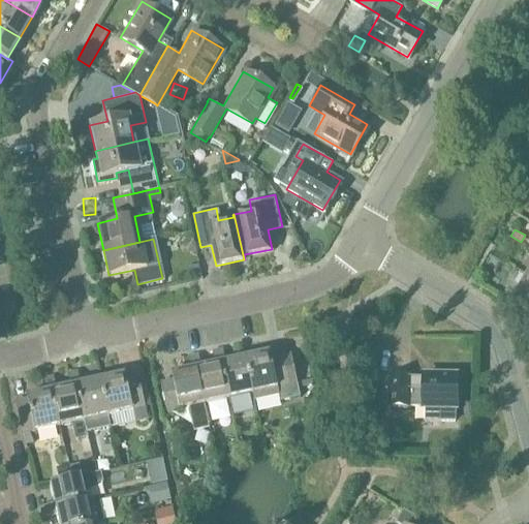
[(528,274),(524,272),(506,303),(528,316),(528,274)]
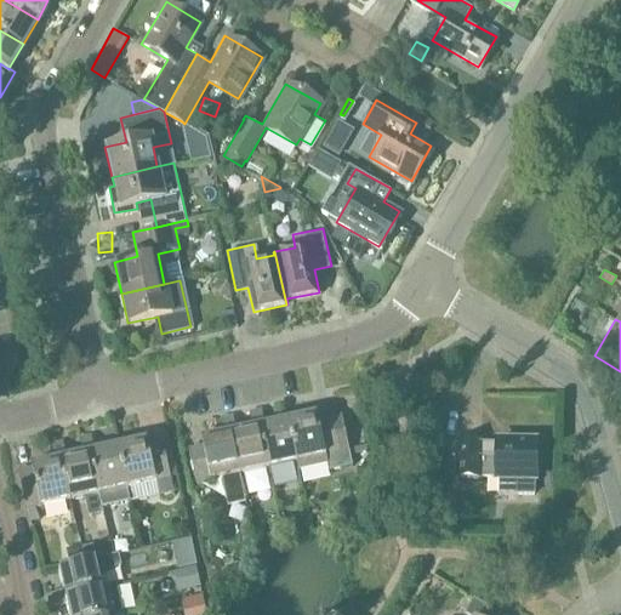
[(296,460),(286,417),(263,423),(261,408),(249,410),(252,426),(258,425),(267,466),(296,460)]
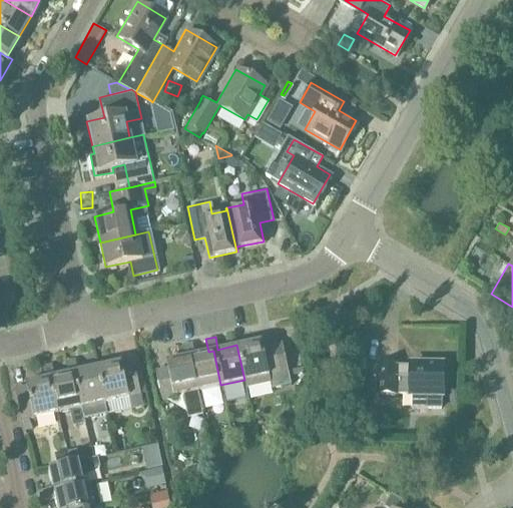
[(261,340),(236,345),(244,380),(246,379),(247,386),(270,381),(271,385),(292,380),(283,339),(262,344),(261,340)]
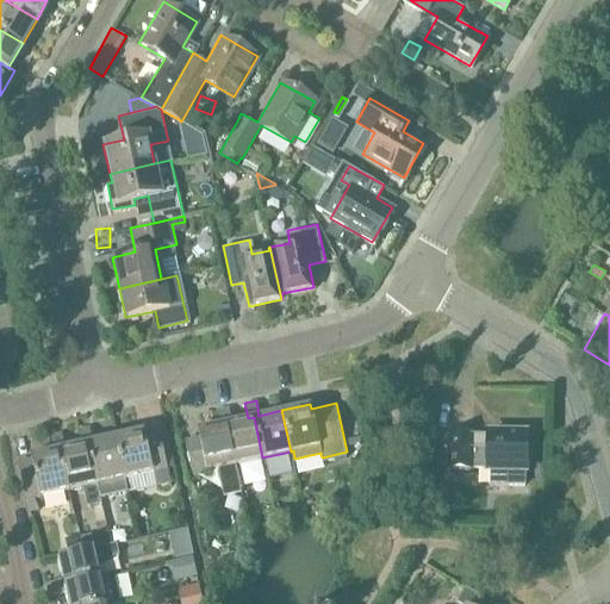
[(254,417),(248,418),(231,422),(228,406),(217,409),(219,424),(225,423),(235,464),(262,458),(254,417)]
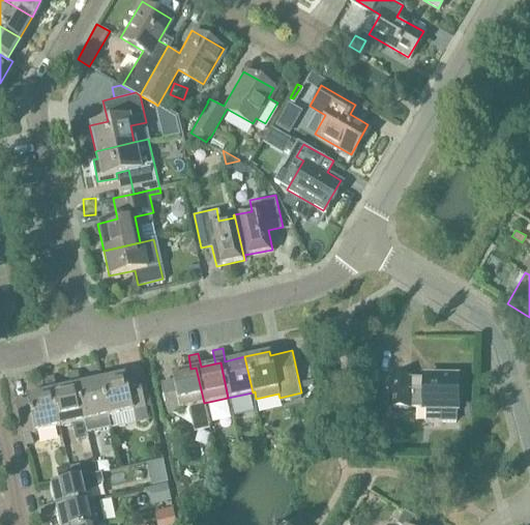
[(208,425),(204,403),(196,368),(190,369),(172,373),(172,376),(155,379),(163,413),(179,408),(190,406),(195,428),(208,425)]
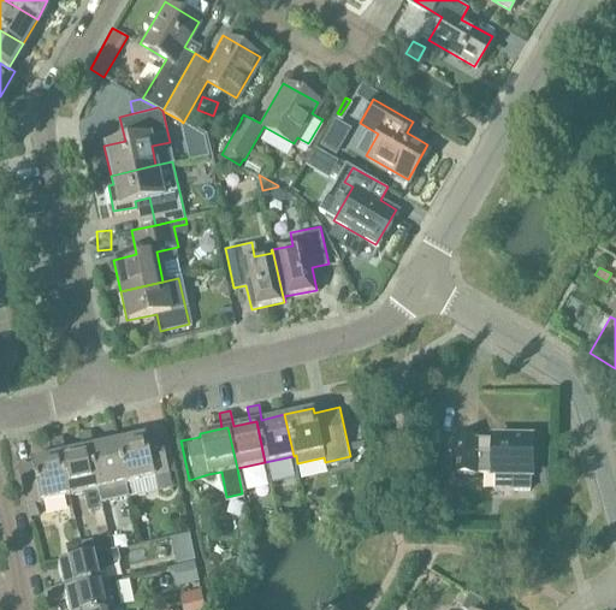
[(125,481),(116,440),(93,445),(89,428),(77,432),(81,448),(88,446),(98,487),(125,481)]
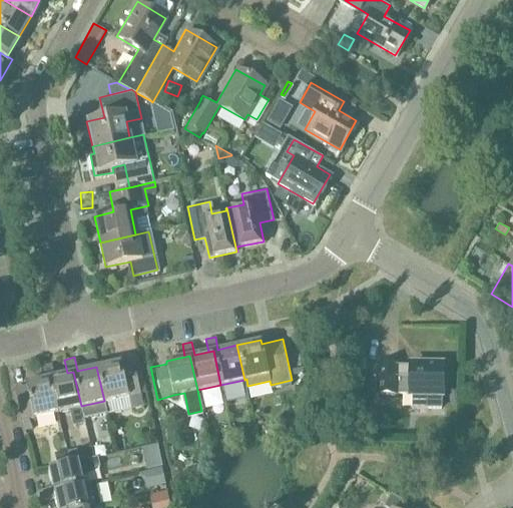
[(96,367),(104,401),(142,393),(135,361),(121,364),(121,361),(96,367)]
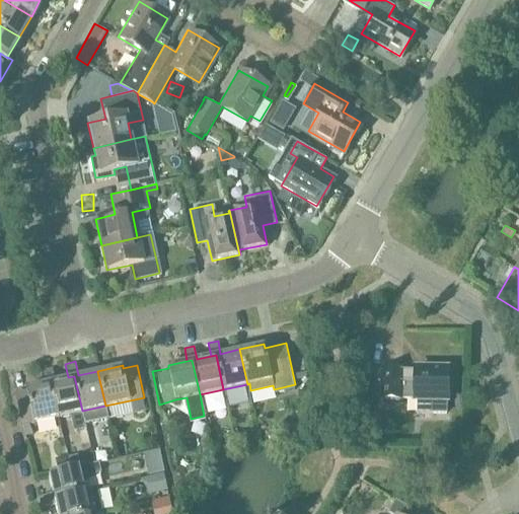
[(432,410),(447,410),(448,367),(382,366),(381,396),(432,396),(432,410)]
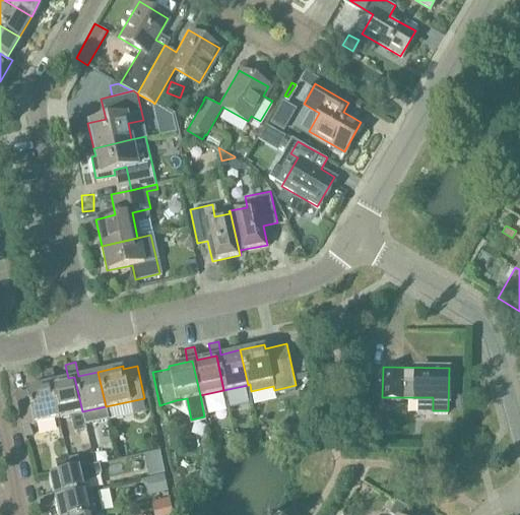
[(74,377),(68,378),(54,381),(51,368),(42,370),(45,383),(51,382),(58,417),(72,414),(75,428),(85,426),(82,411),(74,377)]
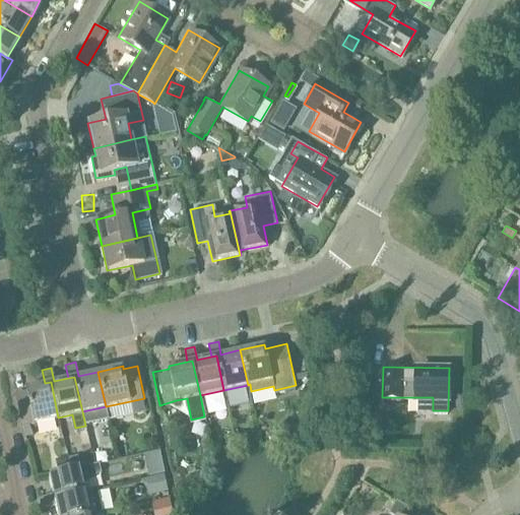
[(22,425),(58,417),(51,382),(45,383),(25,387),(25,388),(14,391),(22,425)]
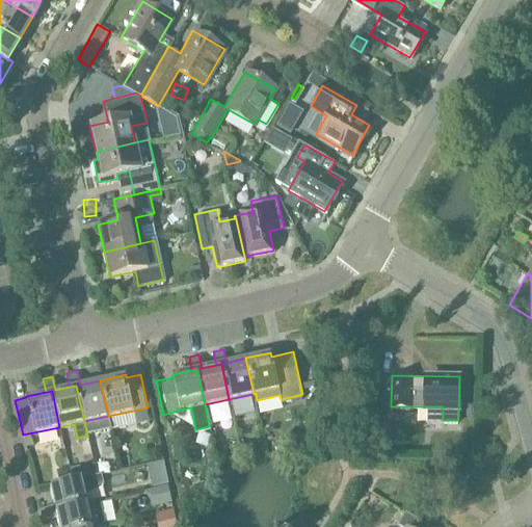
[(318,396),(306,399),(308,411),(316,409),(320,409),(318,396)]
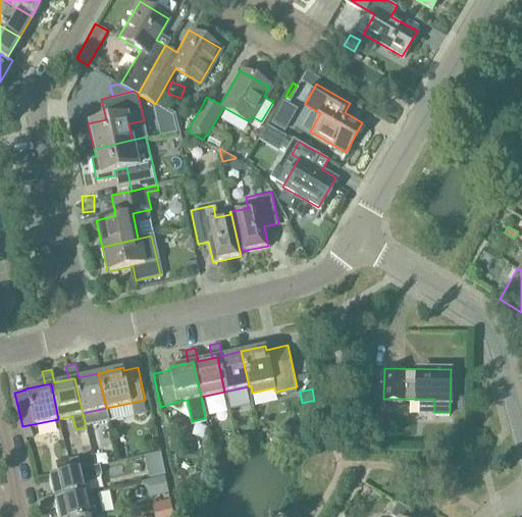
[(30,425),(23,426),(24,435),(33,433),(30,425)]
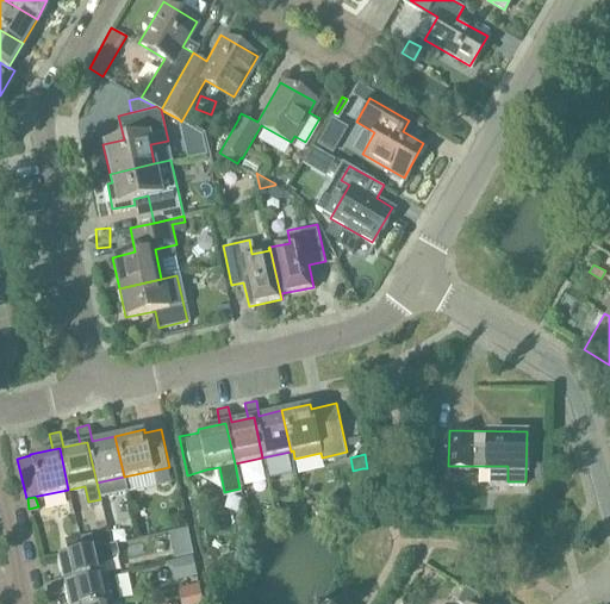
[(425,505),(425,517),(440,517),(440,505),(425,505)]
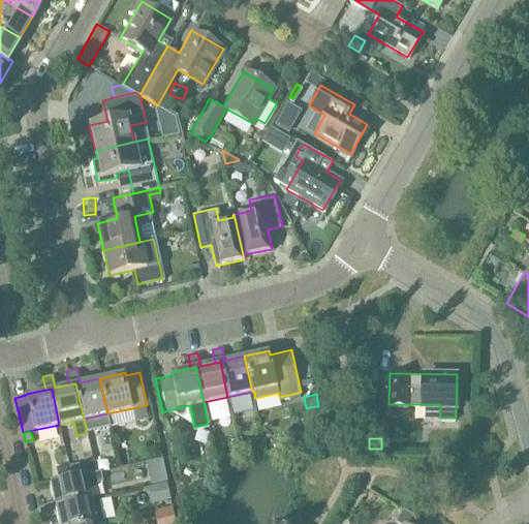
[(162,456),(148,459),(149,466),(163,462),(162,456)]
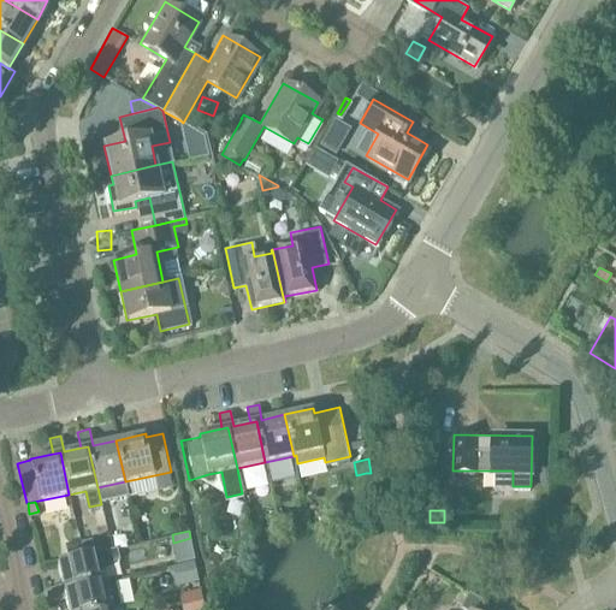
[(89,537),(81,539),(83,554),(93,551),(89,537)]
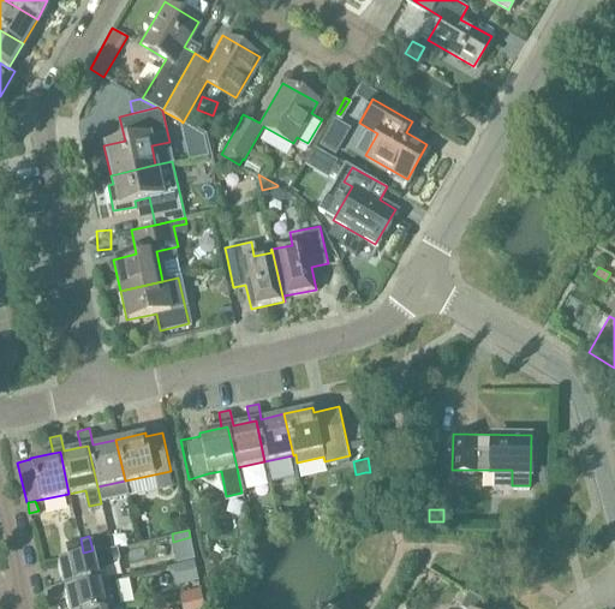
[(69,541),(65,547),(66,557),(83,554),(79,538),(69,541)]
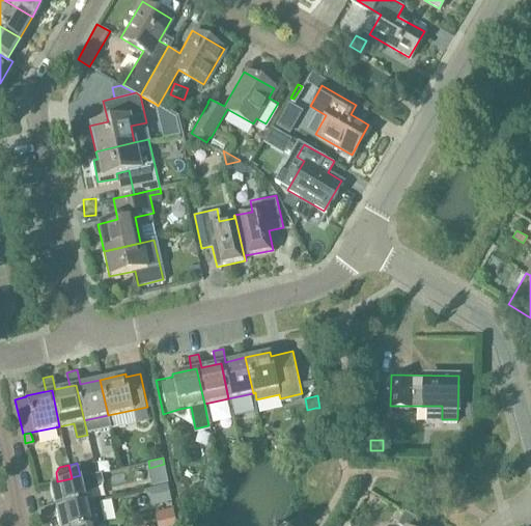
[(180,467),(172,469),(174,480),(184,478),(180,467)]
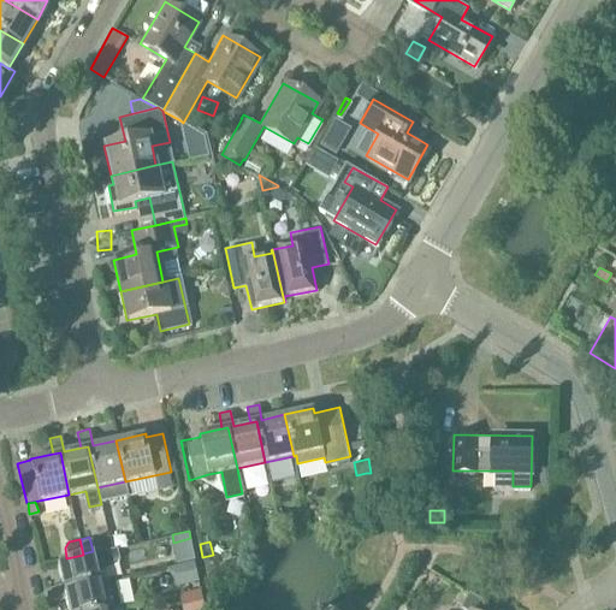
[(66,596),(64,588),(75,586),(104,580),(100,567),(119,557),(117,546),(83,555),(66,558),(58,560),(63,582),(46,586),(48,599),(66,596)]
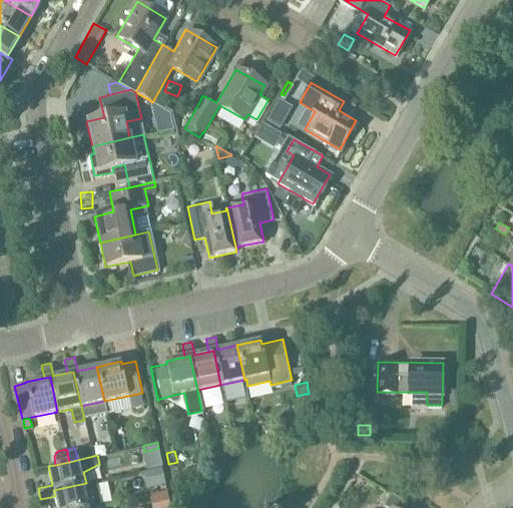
[(177,462),(168,464),(171,474),(182,472),(181,465),(180,461),(177,462)]
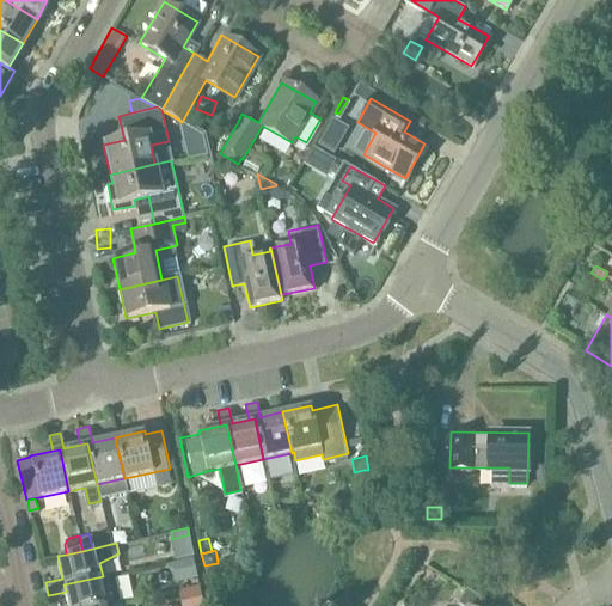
[(191,556),(176,559),(185,576),(196,574),(191,556)]
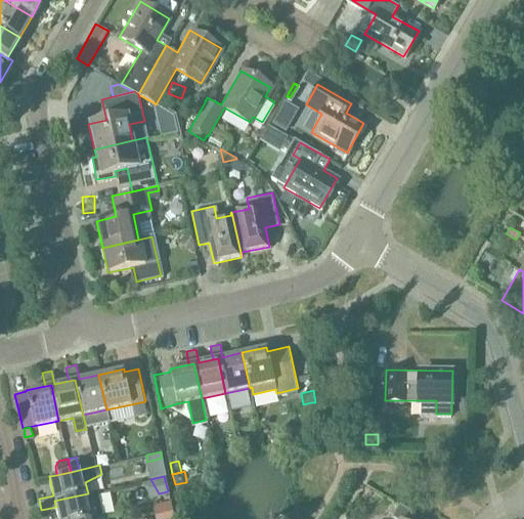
[(363,482),(361,485),(372,490),(373,487),(363,482)]
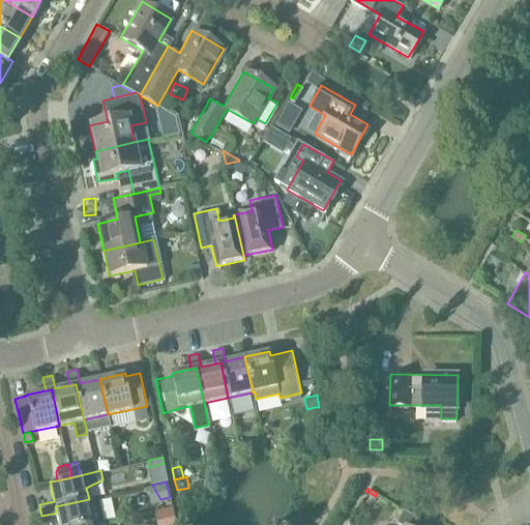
[(84,524),(94,523),(102,521),(97,497),(89,499),(64,504),(55,506),(57,513),(59,524),(55,524),(84,524)]
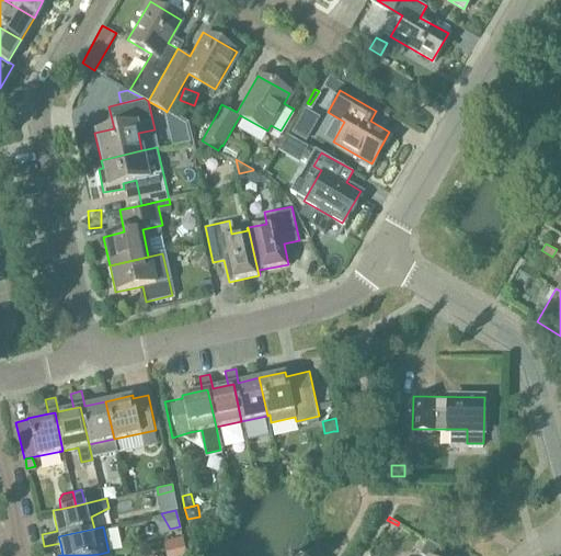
[(186,555),(182,534),(163,539),(168,555),(186,555)]
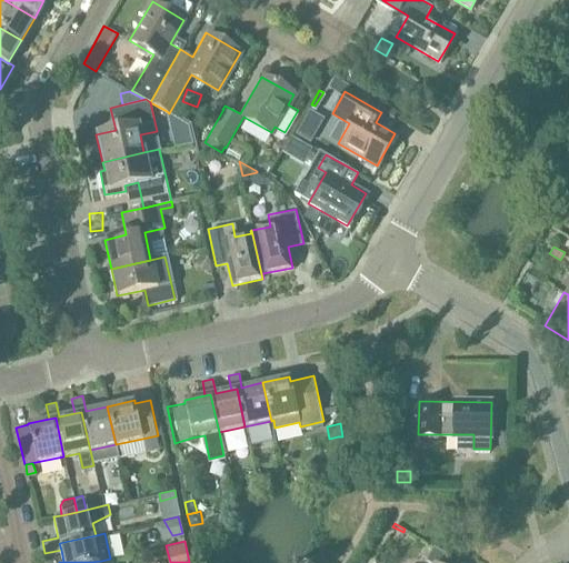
[(467,562),(441,548),(441,549),(433,544),(427,559),(433,562),(467,562)]
